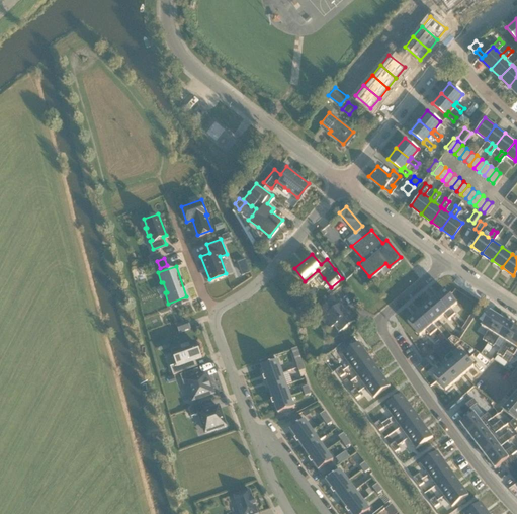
[(435,294),(434,295),(450,314),(454,311),(450,306),(456,301),(444,287),(435,294)]
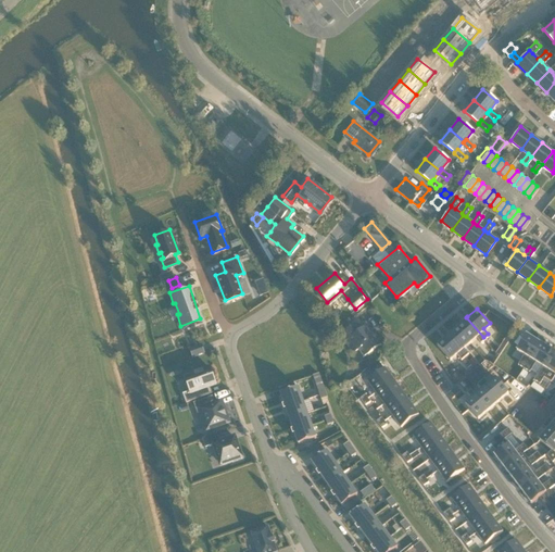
[(466,317),(456,326),(469,340),(476,335),(480,340),(483,337),(466,317)]
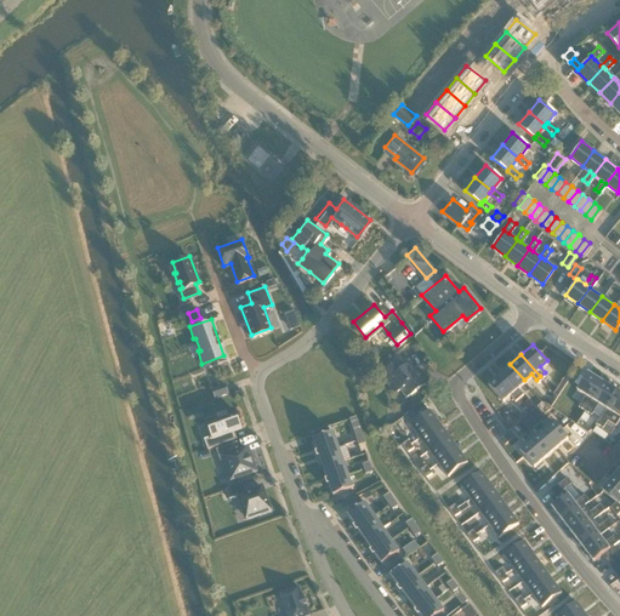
[(409,359),(403,364),(397,357),(382,368),(387,376),(385,378),(393,391),(399,386),(405,394),(425,381),(409,359)]
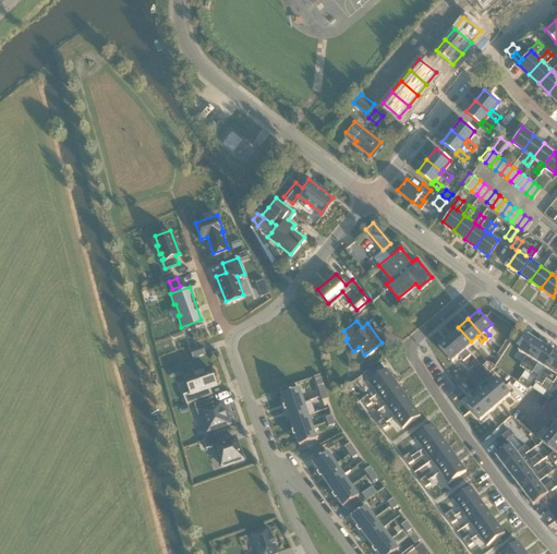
[(458,327),(448,335),(465,356),(470,352),(465,347),(471,341),(458,327)]
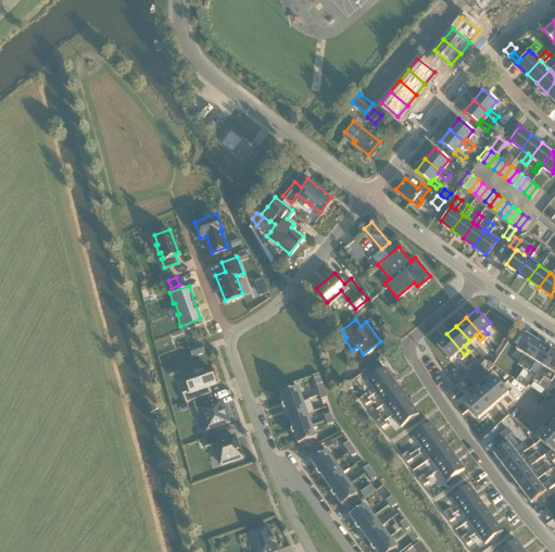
[(526,333),(516,348),(524,352),(517,362),(522,365),(524,365),(529,356),(539,340),(526,333)]
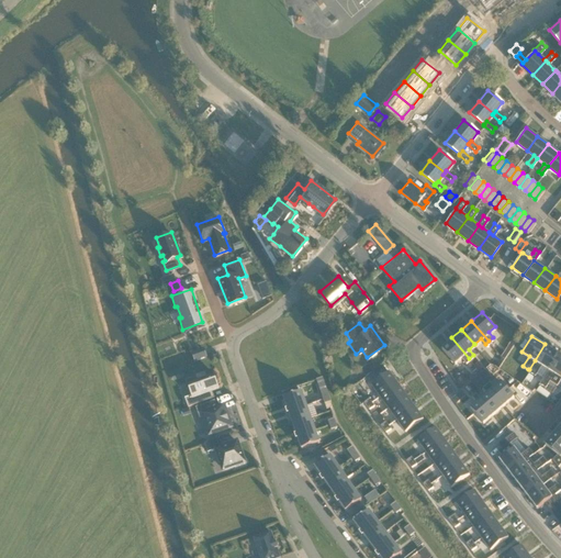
[(450,339),(441,347),(455,361),(461,356),(466,361),(469,358),(451,337),(450,339)]
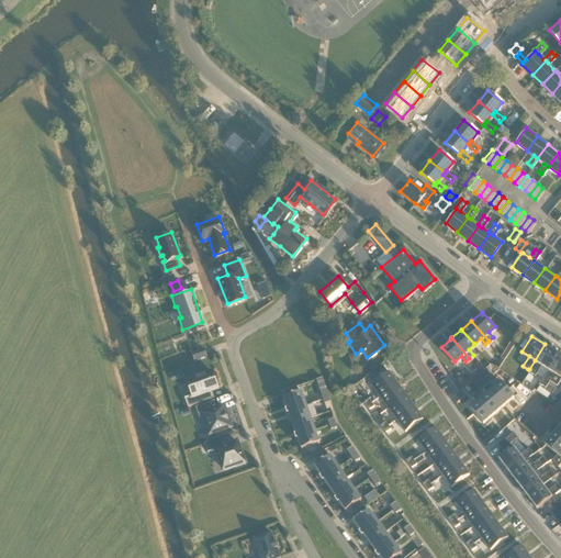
[(529,369),(528,369),(535,374),(536,371),(542,375),(557,353),(545,344),(535,360),(529,369)]
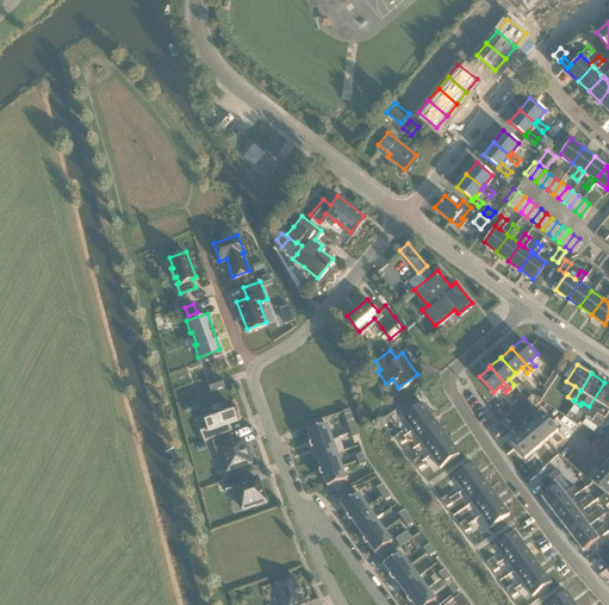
[(589,406),(584,413),(591,418),(596,411),(604,416),(608,407),(608,406),(608,385),(604,382),(589,406)]
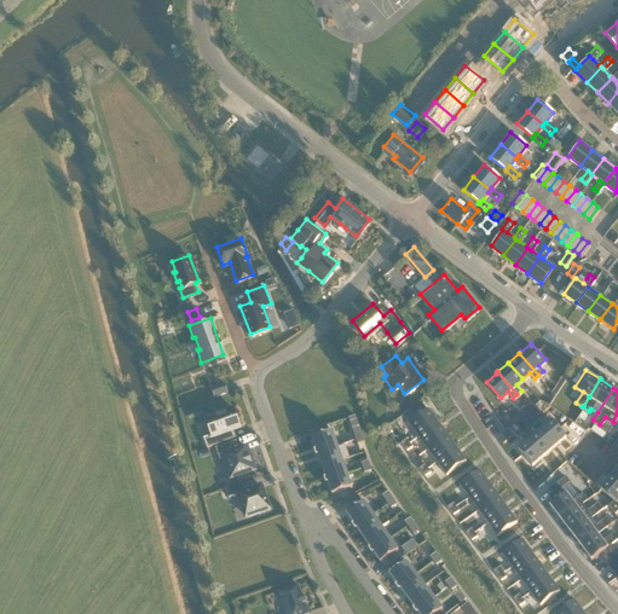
[(409,406),(403,398),(393,405),(399,413),(409,406)]
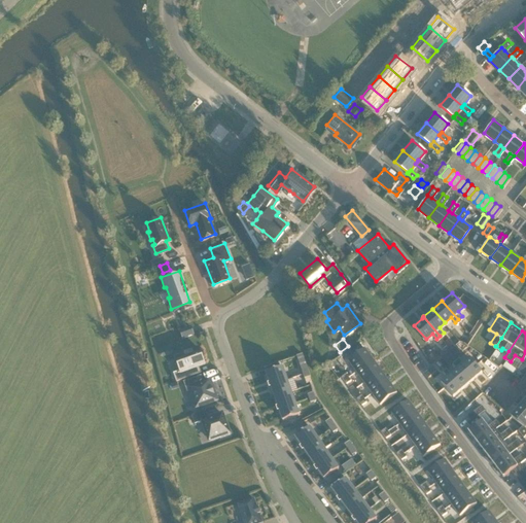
[(453,345),(447,350),(455,358),(461,353),(453,345)]
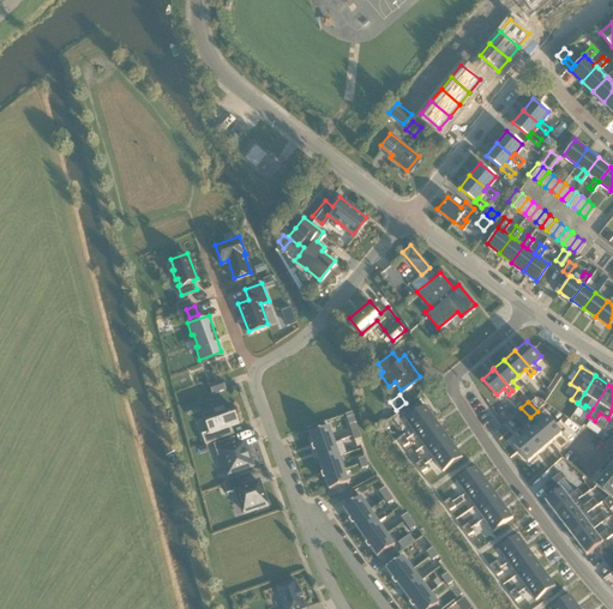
[(214,411),(204,415),(209,428),(200,432),(204,441),(223,434),(221,427),(236,421),(234,411),(234,409),(233,405),(230,404),(230,403),(224,404),(223,403),(211,406),(214,411)]
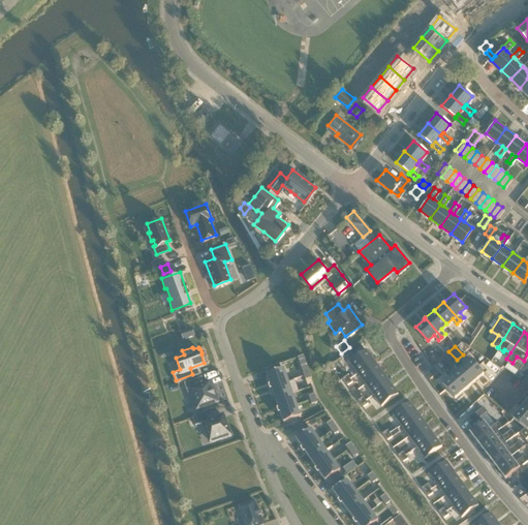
[(366,347),(348,360),(354,368),(356,370),(373,359),(366,347)]
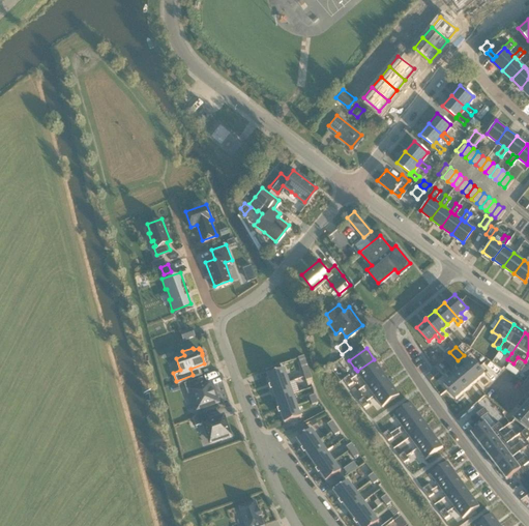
[(458,360),(449,352),(446,355),(450,360),(453,363),(458,360)]
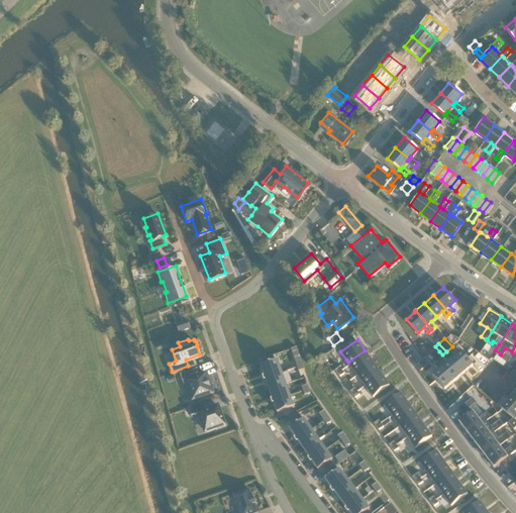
[(449,348),(446,351),(462,371),(472,363),(459,348),(453,353),(449,348)]
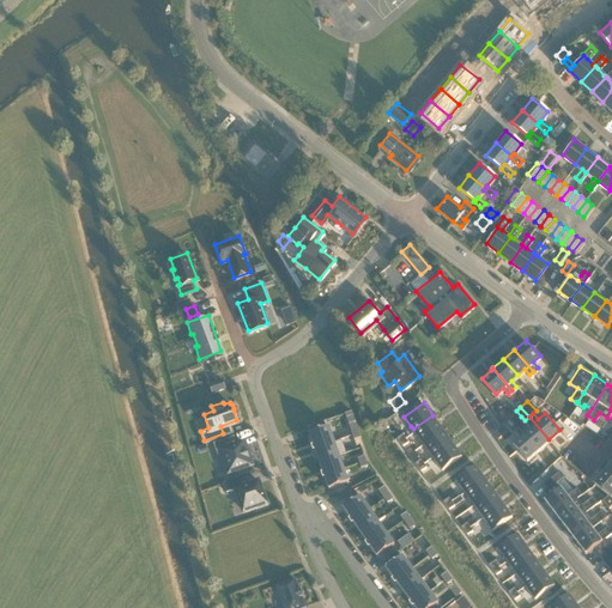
[(432,415),(413,429),(422,441),(423,442),(442,427),(432,415)]
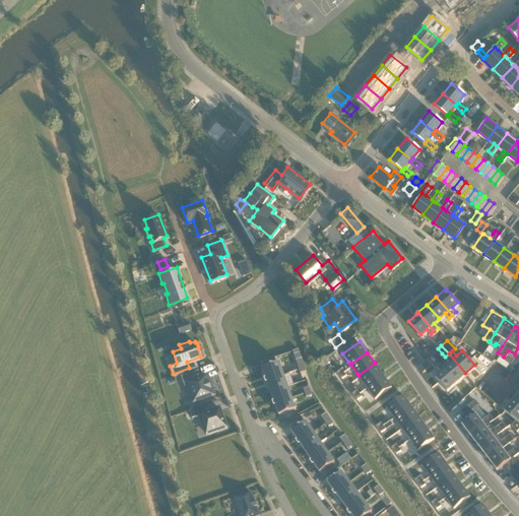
[(449,362),(444,367),(456,381),(465,373),(449,353),(445,357),(449,362)]
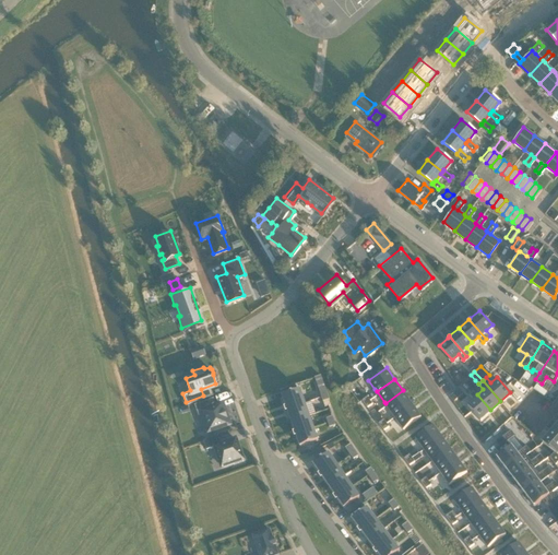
[(536,381),(533,386),(544,393),(546,389),(536,381)]
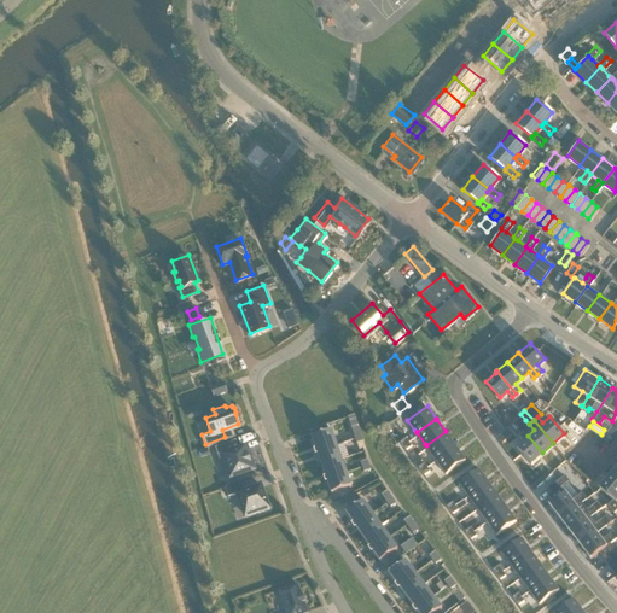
[(313,447),(314,449),(336,442),(331,427),(312,435),(315,447),(313,447)]
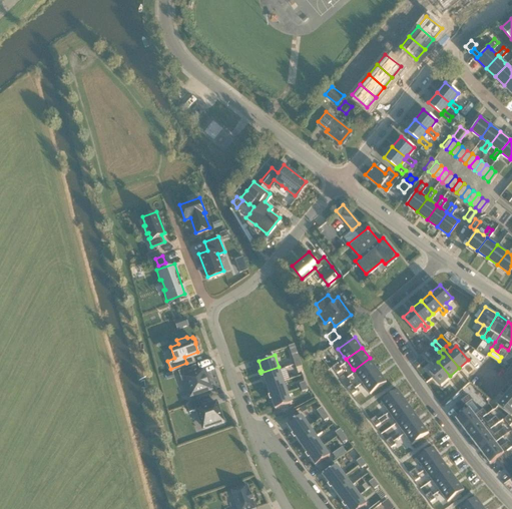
[(434,365),(428,370),(440,384),(446,379),(450,376),(438,362),(434,357),(430,360),(434,365)]
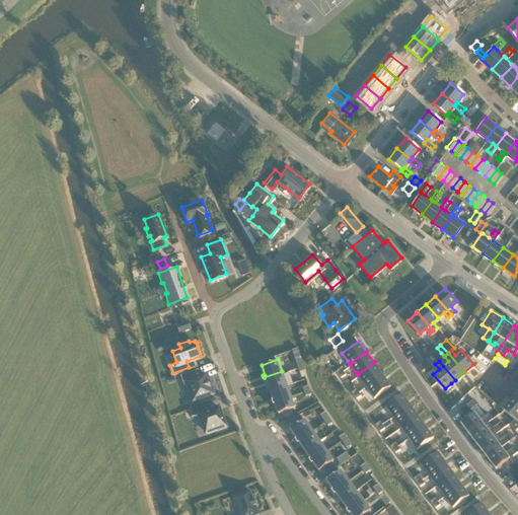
[(374,362),(358,374),(365,385),(382,373),(374,362)]
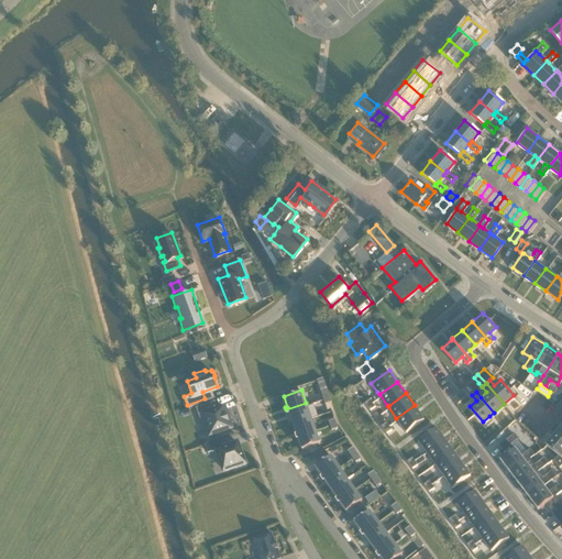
[(215,397),(195,405),(198,415),(201,414),(208,433),(231,425),(223,404),(217,406),(215,397)]
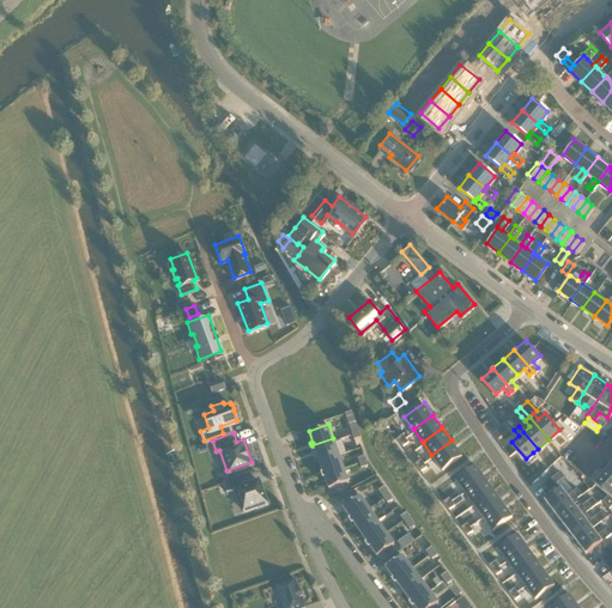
[(340,437),(334,439),(338,451),(345,449),(340,437)]
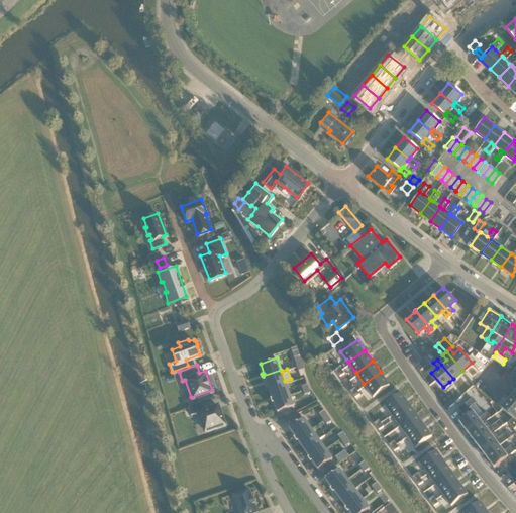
[(282,371),(281,370),(263,376),(264,379),(265,378),(269,387),(285,381),(282,371)]
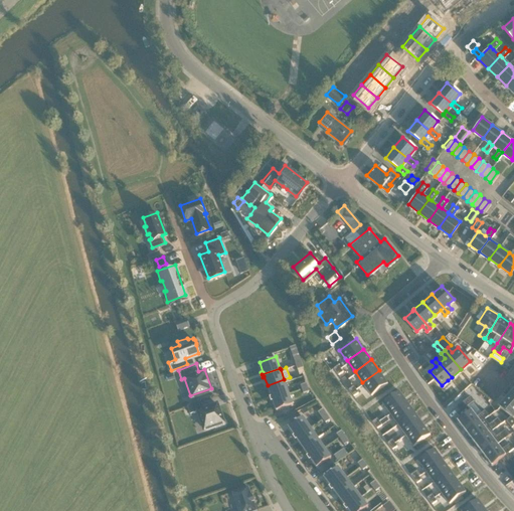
[(379,370),(362,382),(370,392),(386,381),(379,370)]
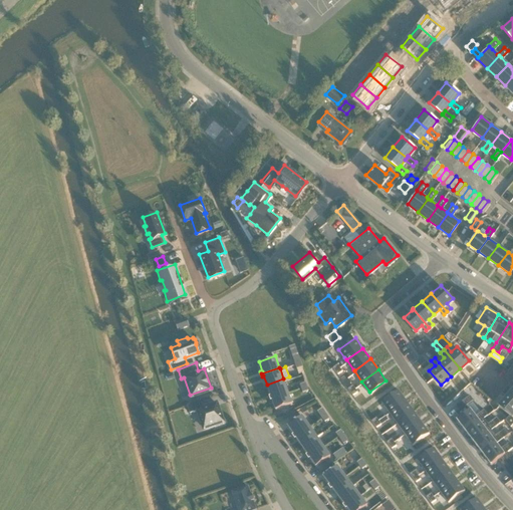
[(287,391),(283,378),(267,385),(270,394),(268,395),(269,397),(287,391)]
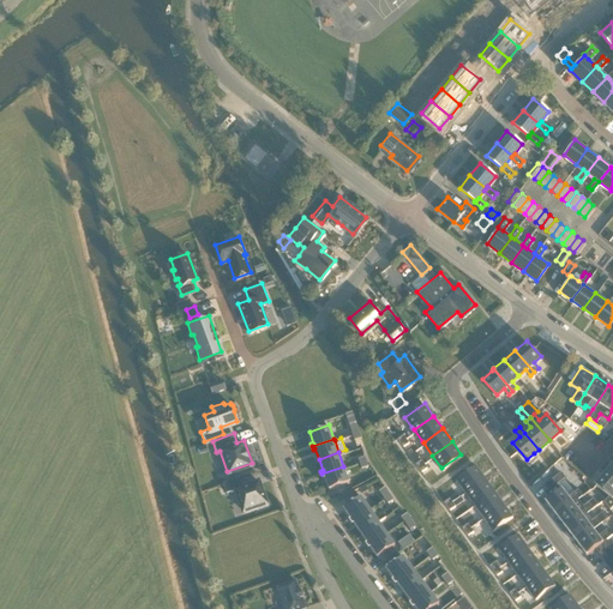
[(475,463),(455,477),(464,490),(485,476),(484,475),(475,463)]
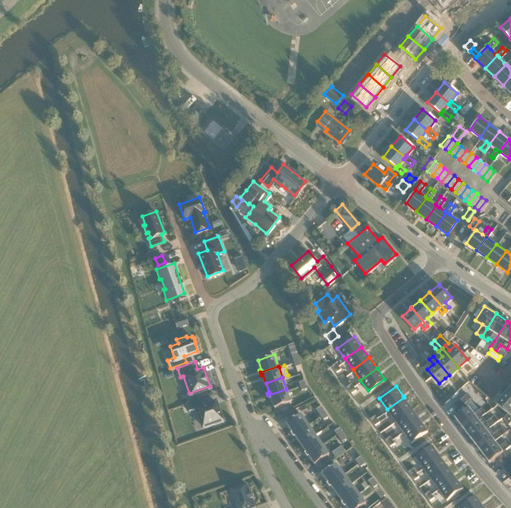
[(291,400),(286,389),(268,395),(269,398),(271,397),(274,406),(291,400)]
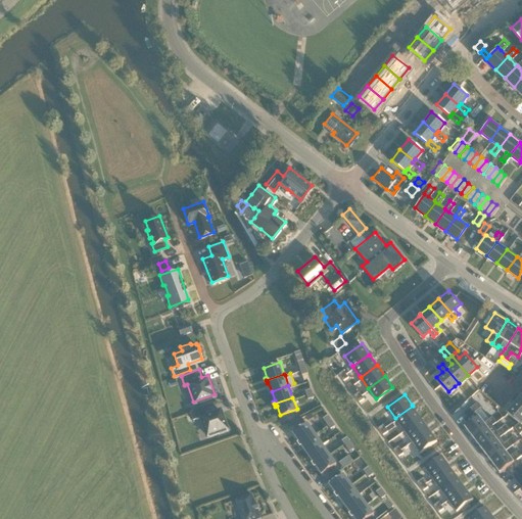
[(467,415),(463,418),(467,423),(464,425),(473,437),(491,423),(494,420),(495,420),(491,415),(488,417),(482,421),(474,410),(479,406),(480,405),(477,400),(463,411),(464,411),(467,415)]
